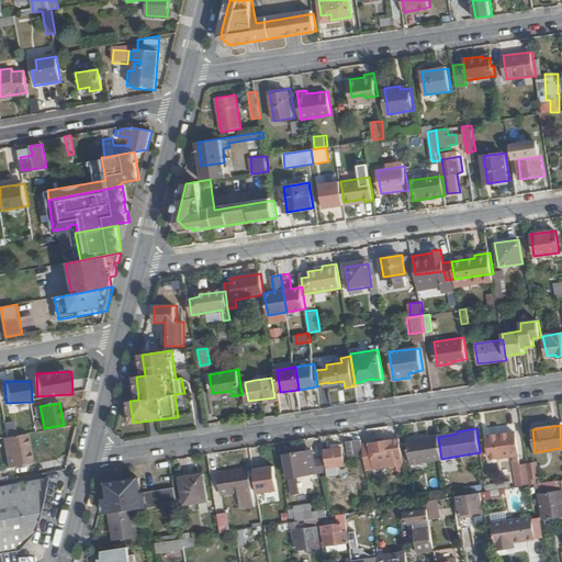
[(520,465),(515,429),(486,434),(490,459),(514,456),(515,460),(513,460),(517,487),(524,486),(520,465)]
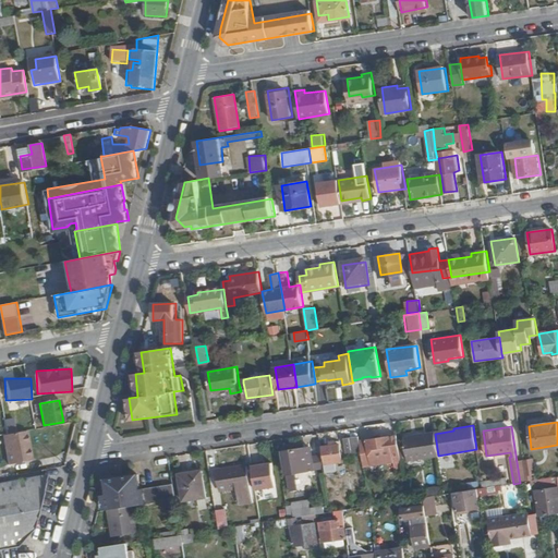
[(28,461),(26,446),(31,445),(27,431),(4,435),(10,464),(28,461)]
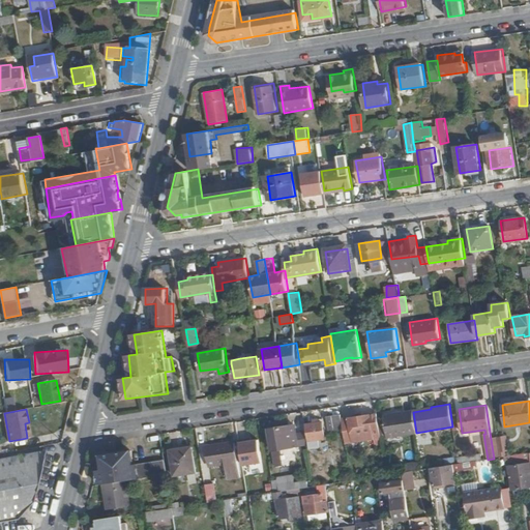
[(413,412),(412,410),(383,414),(387,437),(416,433),(413,412)]
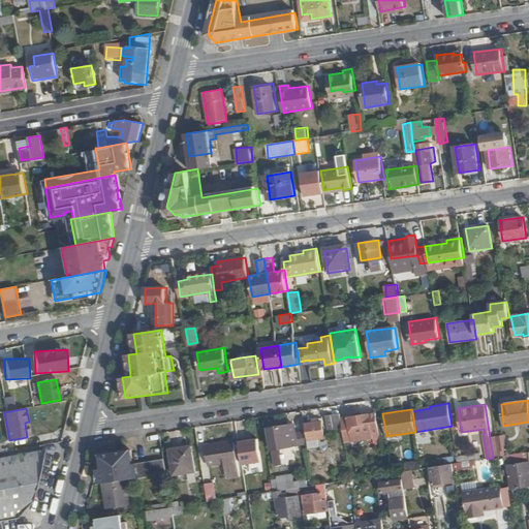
[(380,443),(375,413),(340,417),(342,431),(344,442),(372,438),(373,444),(380,443)]
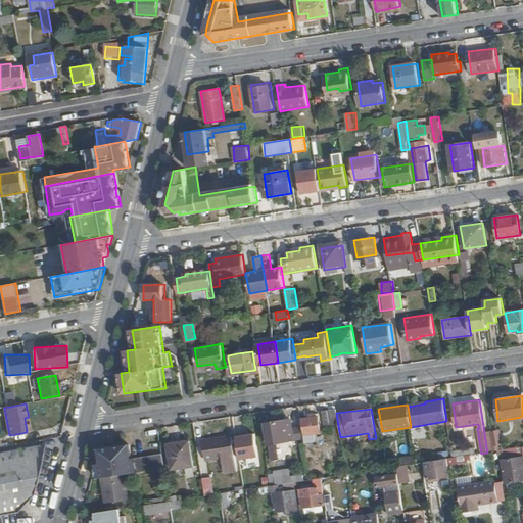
[(338,426),(336,413),(326,415),(328,427),(338,426)]
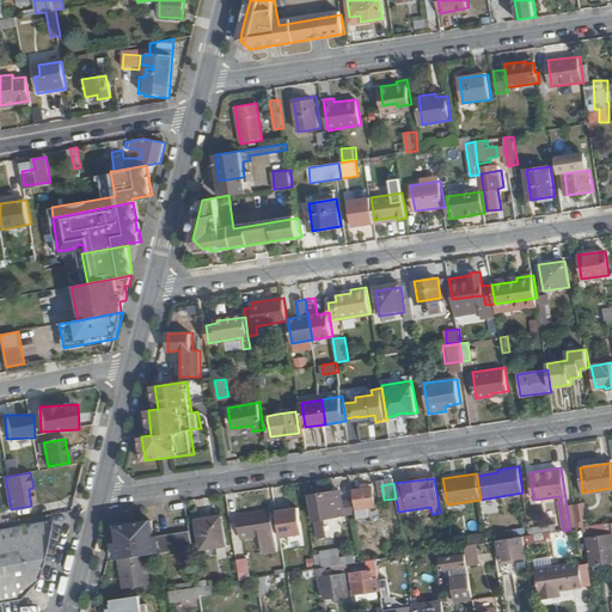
[(377,506),(374,485),(354,489),(357,508),(377,506)]
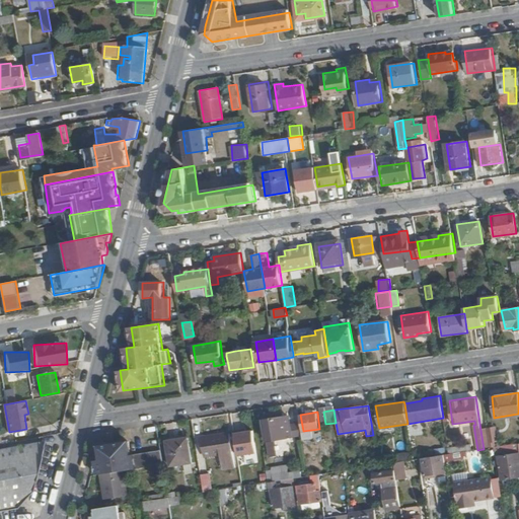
[(302,436),(300,425),(290,426),(289,417),(264,421),(269,453),(273,452),(271,441),(302,436)]
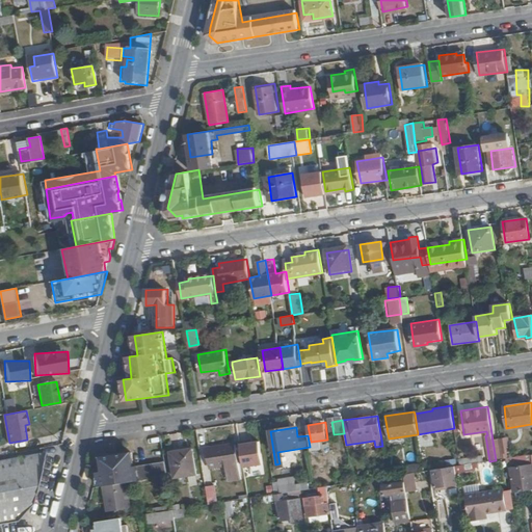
[(262,463),(259,442),(247,443),(247,440),(239,441),(243,466),(262,463)]
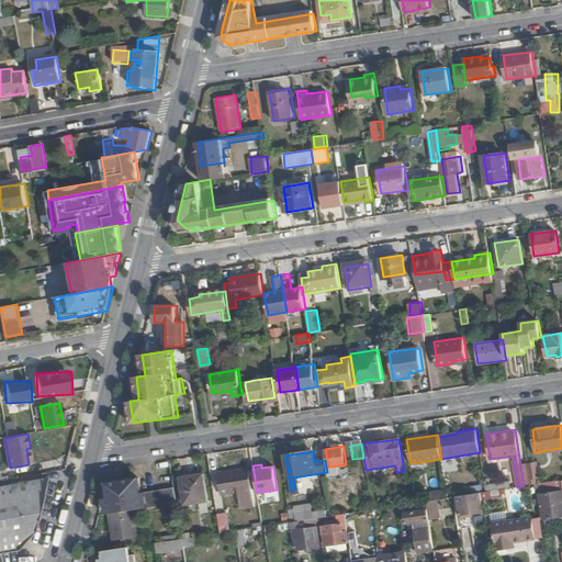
[(531,485),(528,464),(520,465),(524,486),(531,485)]
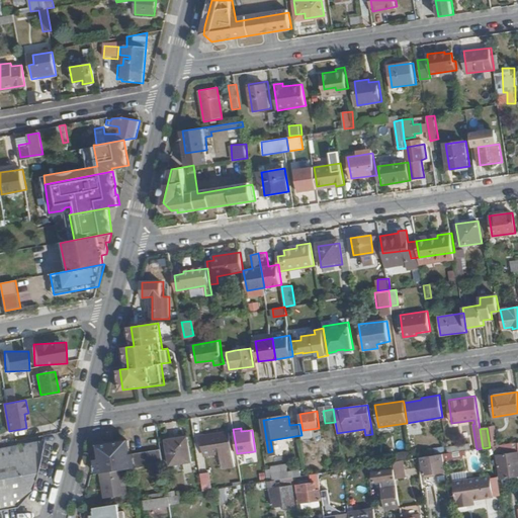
[(235,465),(230,432),(201,437),(204,454),(222,452),(224,467),(235,465)]
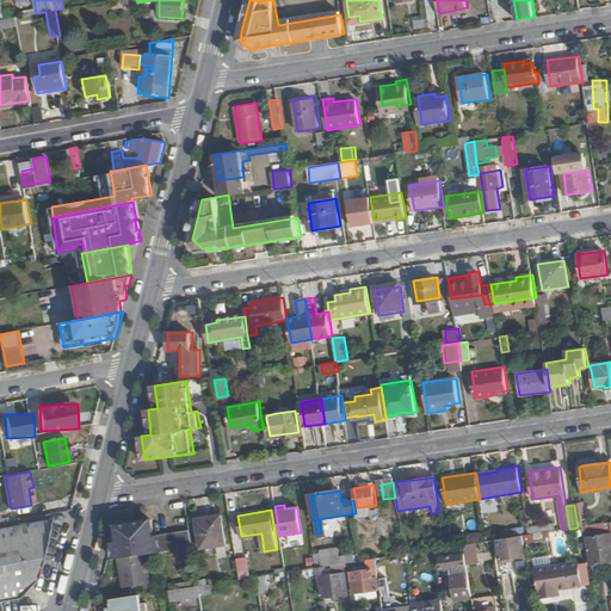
[(226,544),(221,516),(196,519),(201,548),(226,544)]
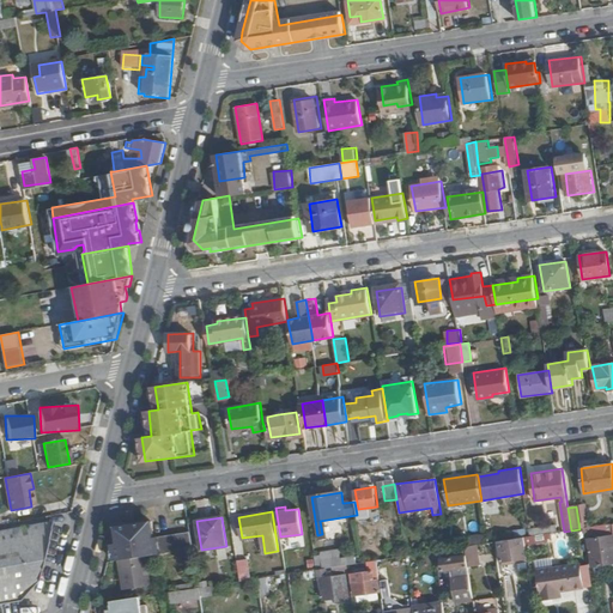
[(194,548),(192,530),(156,535),(153,520),(119,525),(121,541),(114,542),(116,559),(121,559),(147,556),(194,548)]
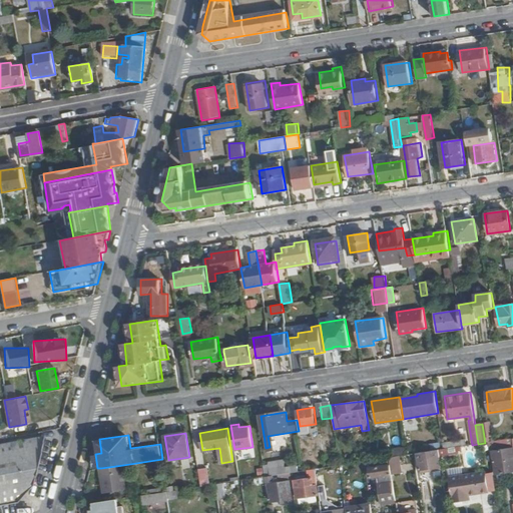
[(29,489),(42,437),(0,444),(0,505),(15,503),(29,489)]
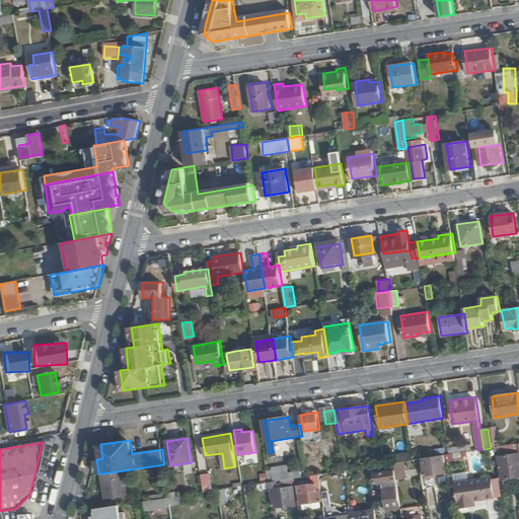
[(449,454),(448,448),(431,451),(432,457),(435,456),(444,455),(449,454)]
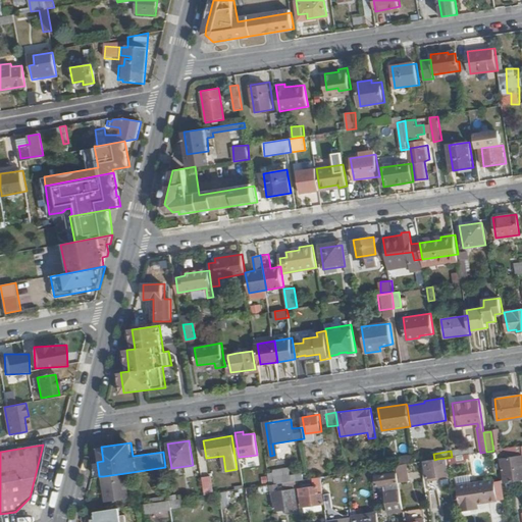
[(521,467),(521,456),(521,453),(501,456),(503,469),(521,467)]
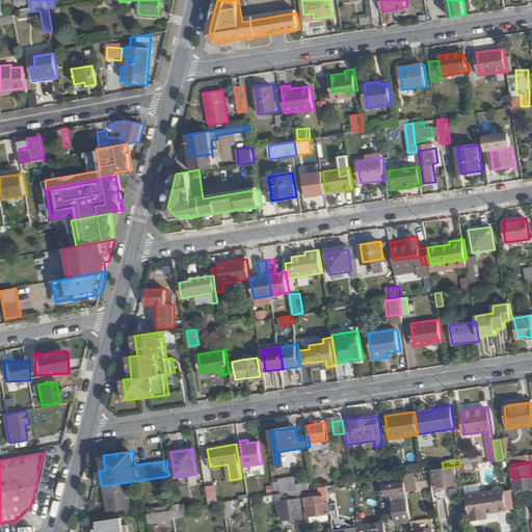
[(458,484),(455,467),(446,468),(447,476),(437,477),(436,470),(429,471),(430,478),(434,478),(435,488),(458,484)]
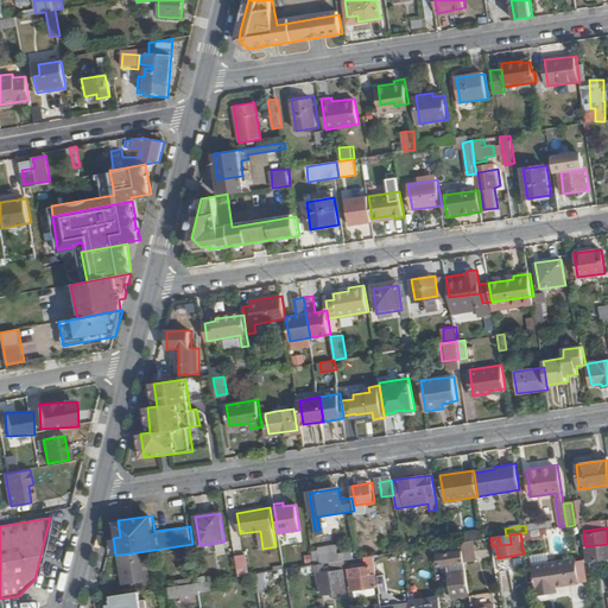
[(355,558),(354,551),(339,553),(337,545),(317,548),(320,563),(344,559),(355,558)]
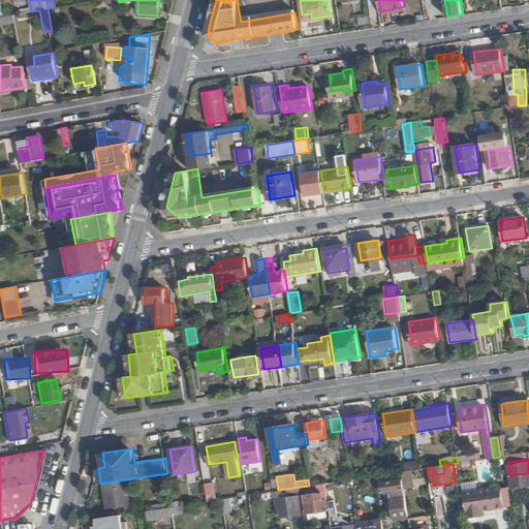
[(160,500),(157,476),(150,477),(153,501),(160,500)]
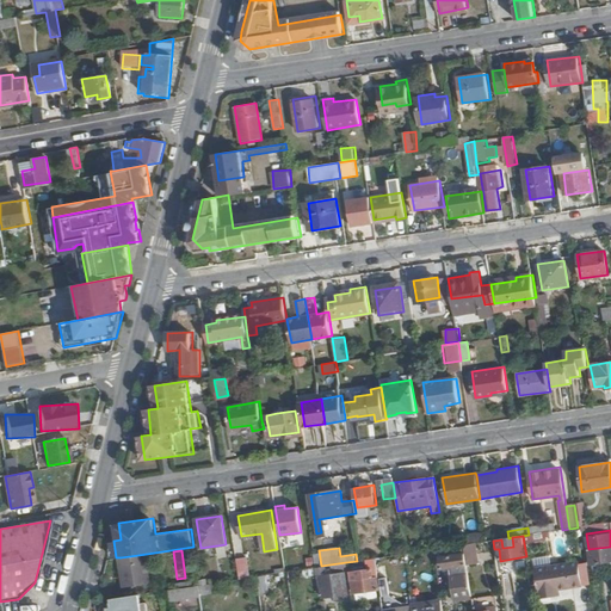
[(150,581),(147,554),(121,557),(125,585),(150,581)]
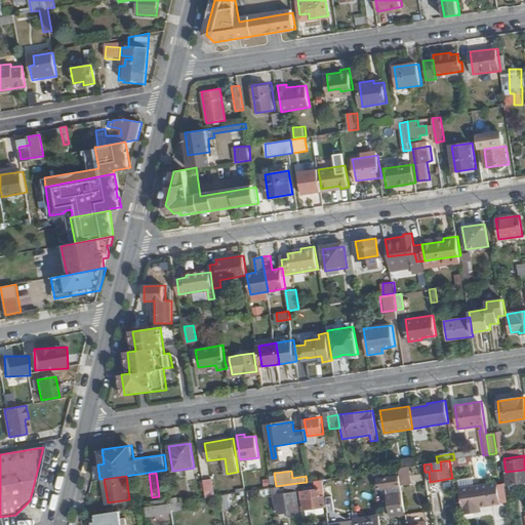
[(404,512),(399,476),(377,479),(378,488),(387,488),(388,495),(387,495),(389,514),(404,512)]
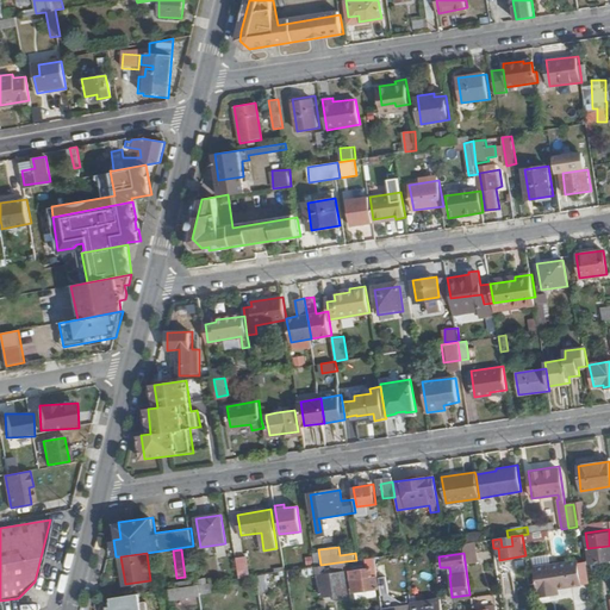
[(248,555),(237,556),(240,576),(250,574),(248,555)]
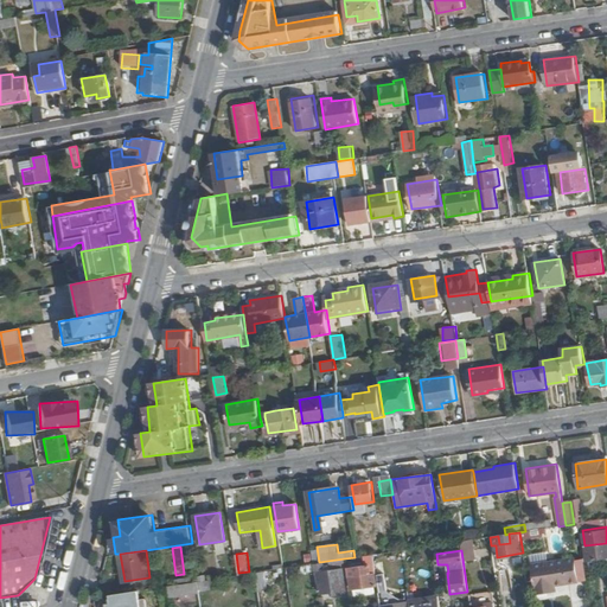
[(376,586),(372,564),(375,563),(374,554),(365,555),(366,564),(358,567),(357,556),(355,557),(344,558),(345,568),(355,567),(357,577),(351,579),(353,589),(376,586)]
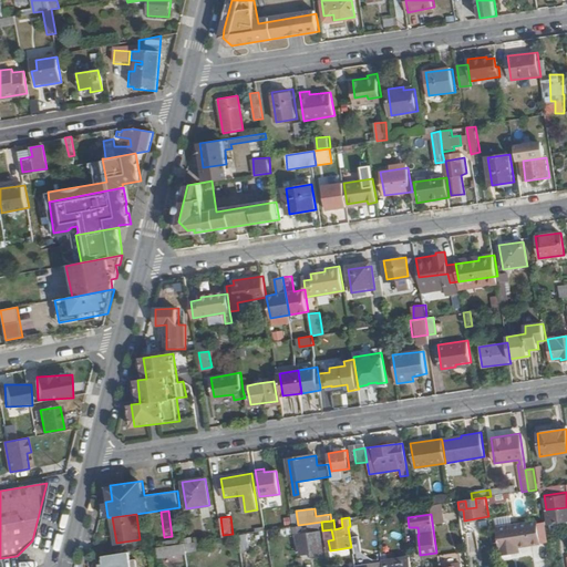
[(542,542),(538,519),(497,525),(501,550),(513,549),(513,546),(542,542)]
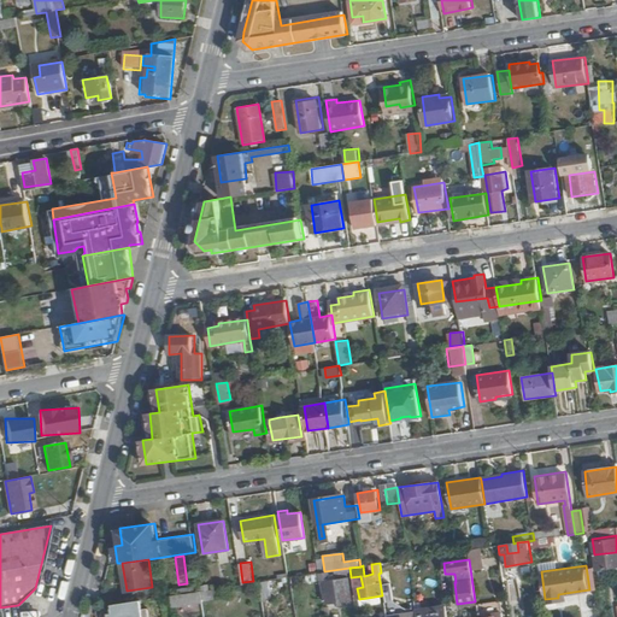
[(260,582),(263,601),(272,599),(270,581),(260,582)]
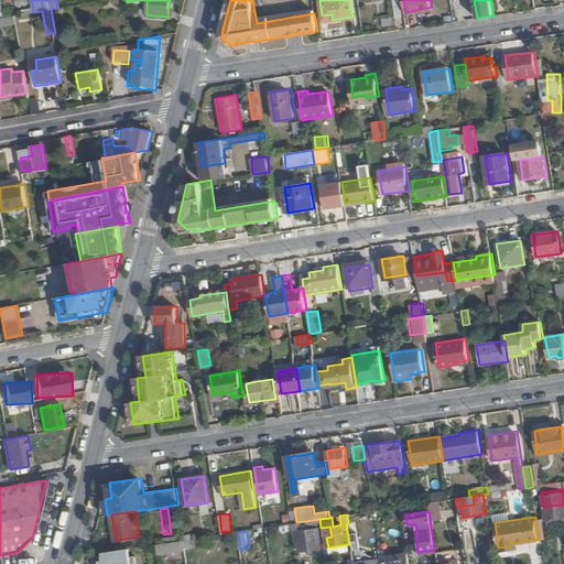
[(322,549),(320,539),(295,542),(297,552),(322,549)]
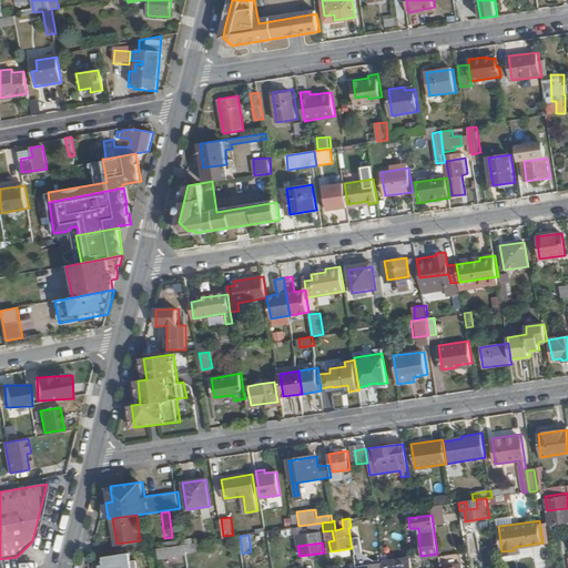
[(172,555),(171,545),(156,547),(159,557),(172,555)]
